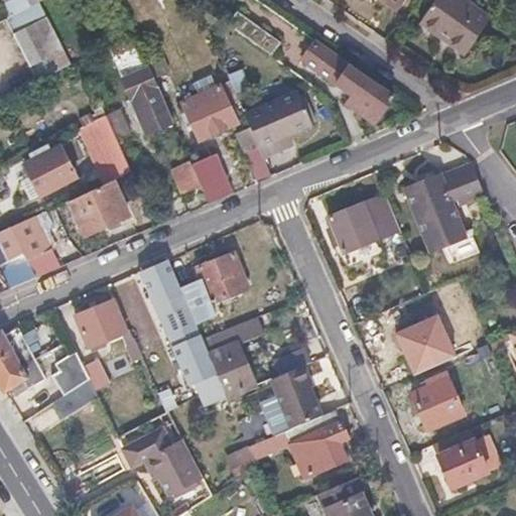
[(10,0),(17,13),(37,2),(41,0),(10,0)]
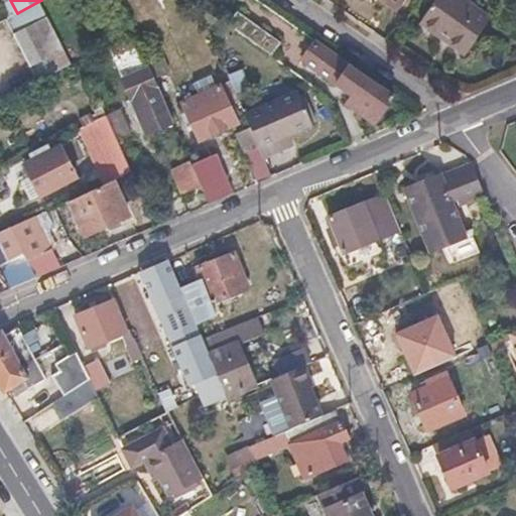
[(491,18),(466,0),(434,0),(420,22),(466,53),(491,18)]
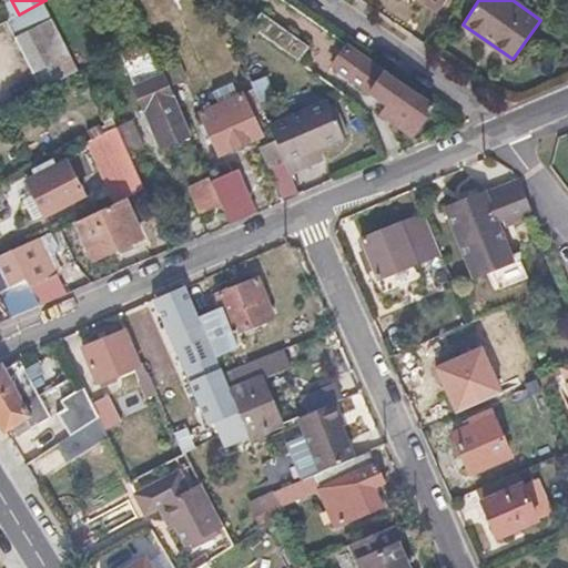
[(19,14),(4,22),(41,91),(79,71),(41,2),(19,14)]
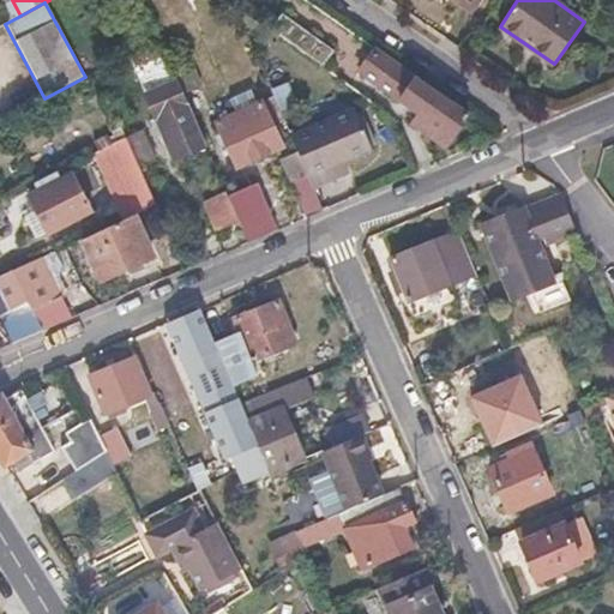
[(163,43),(131,58),(156,115),(149,118),(158,138),(164,134),(175,160),(208,145),(163,43)]
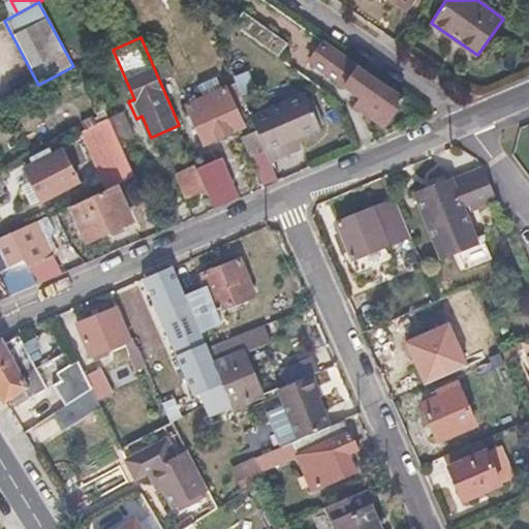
[(322,43),(309,63),(361,98),(354,107),(383,126),(390,117),(391,118),(404,99),(322,43)]
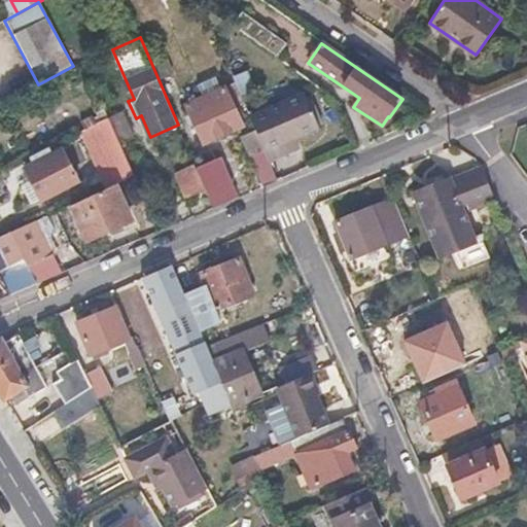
[(220,86),(183,103),(203,145),(240,129),(220,86)]
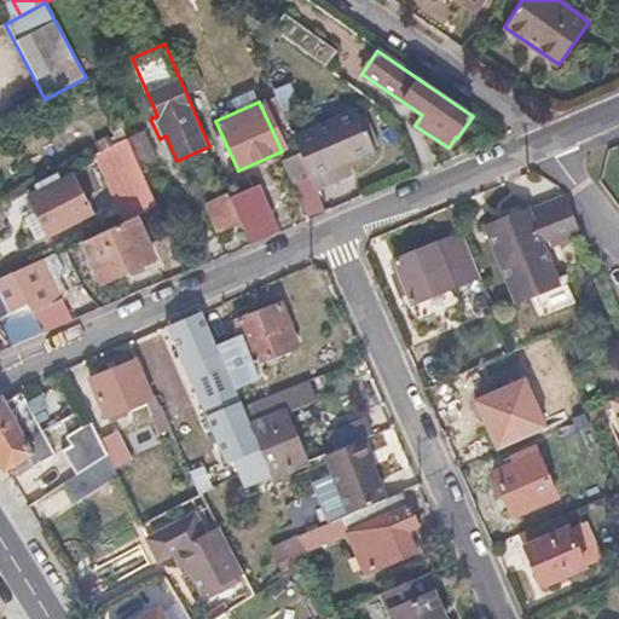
[(359,110),(294,138),(310,177),(316,190),(339,180),(335,171),(348,165),(377,152),(359,110)]
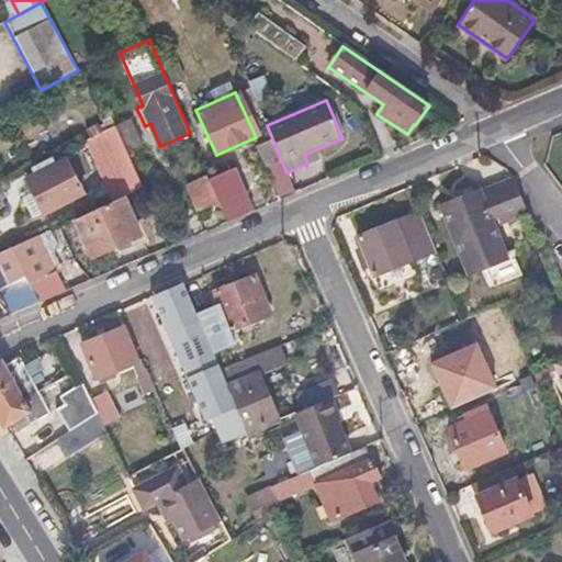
[(115,124),(102,132),(113,156),(127,149),(115,124)]
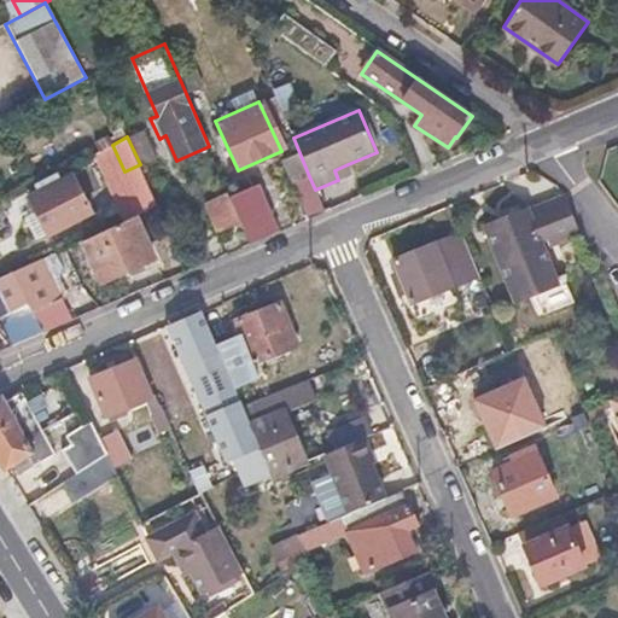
[(36,185),(41,193),(28,200),(48,237),(110,205),(89,168),(80,174),(75,164),(36,185)]
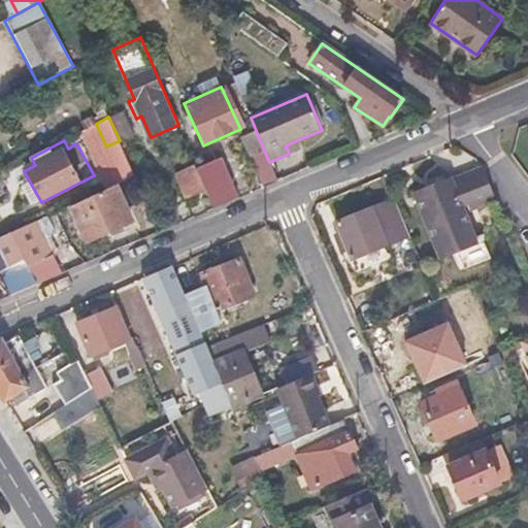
[(300,149),(297,140),(286,145),(289,154),(300,149)]
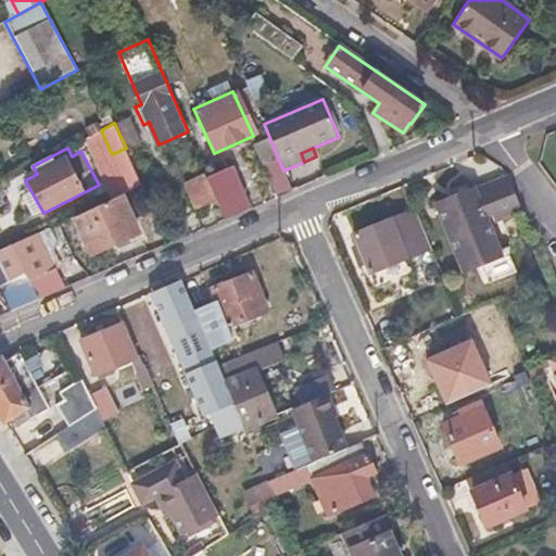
[(278,159),(264,165),(279,197),(293,191),(283,171),(278,159)]
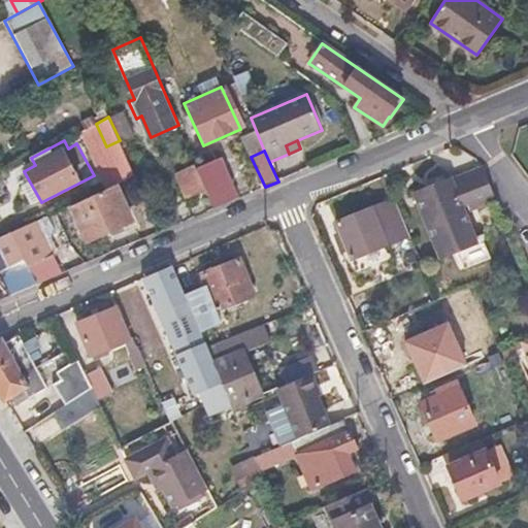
[(222,161),(198,171),(207,190),(215,208),(238,198),(222,161)]
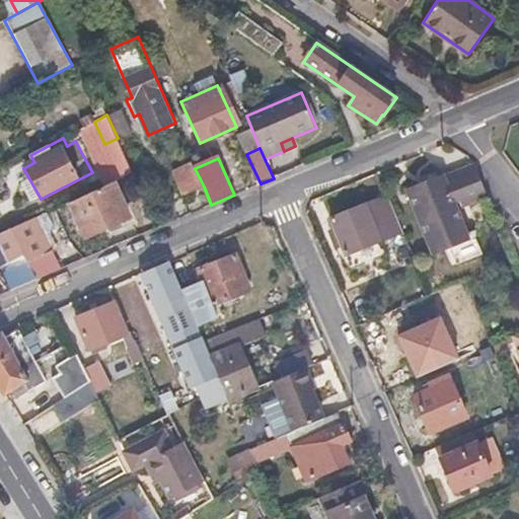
[(193,162),(173,170),(183,196),(204,187),(195,168),(193,162)]
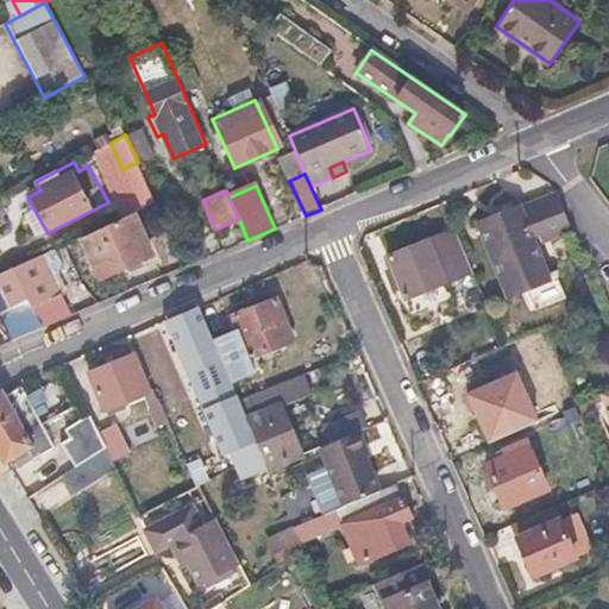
[(518,206),(476,224),(509,301),(551,282),(534,245),(570,230),(556,194),(520,209),(518,206)]
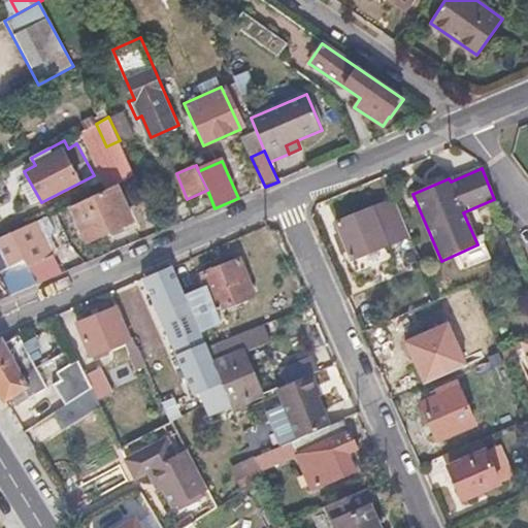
[(117,184),(72,205),(89,242),(134,222),(117,184)]
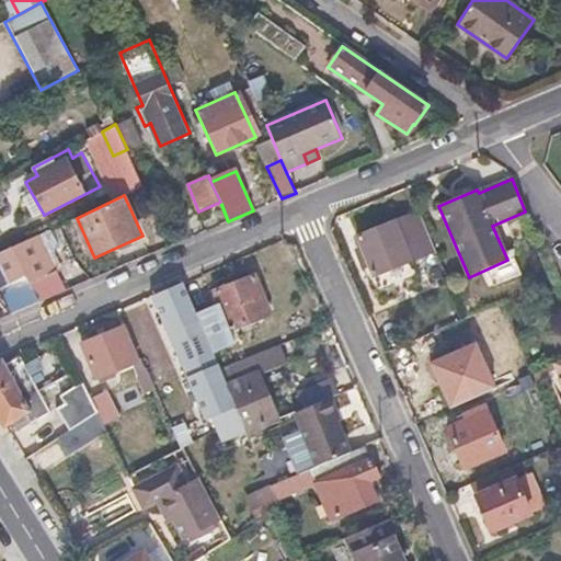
[(418,212),(356,237),(373,276),(411,260),(434,250),(418,212)]
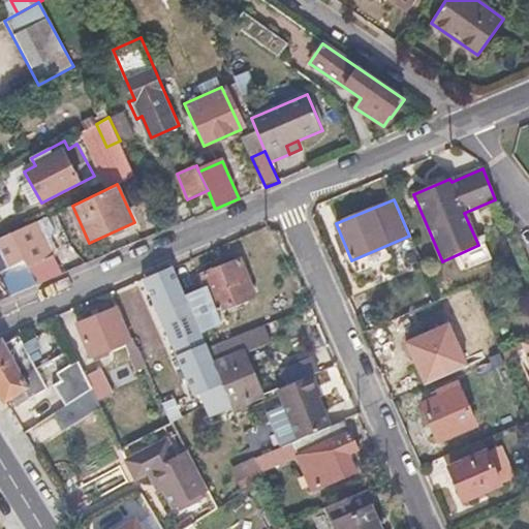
[(56,231),(49,217),(0,240),(0,301),(63,274),(50,245),(53,243),(49,235),(56,231)]
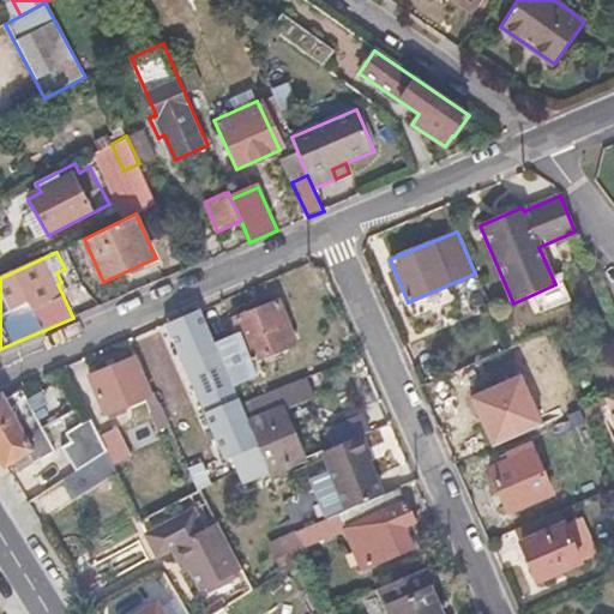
[(455,299),(450,284),(408,302),(414,315),(455,299)]
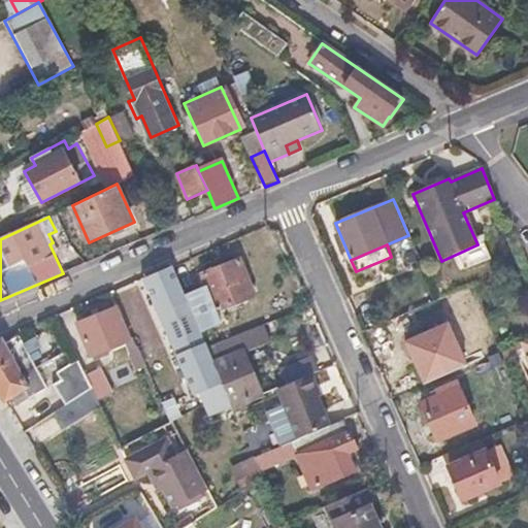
[(172,264),(142,277),(197,405),(199,408),(204,406),(210,420),(234,409),(209,352),(172,264)]
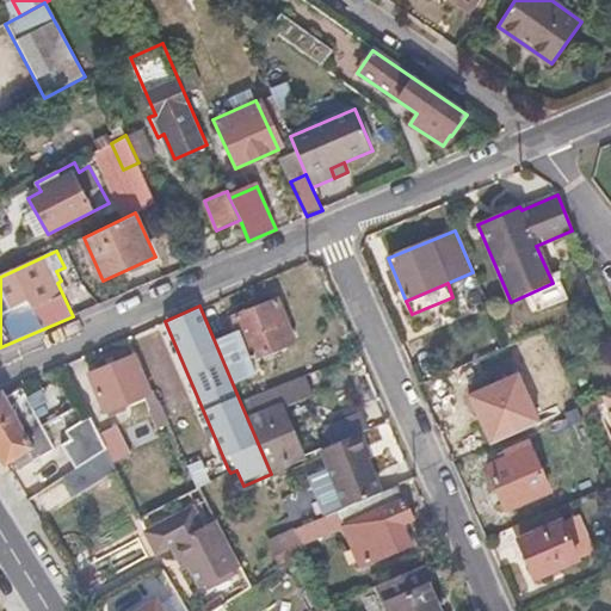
[(281,310),(239,328),(253,364),(296,346),(281,310)]
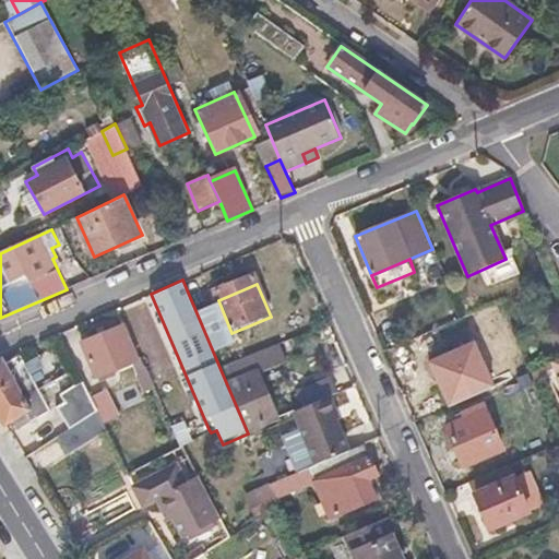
[(479,380),(512,367),(494,321),(460,334),(479,380)]
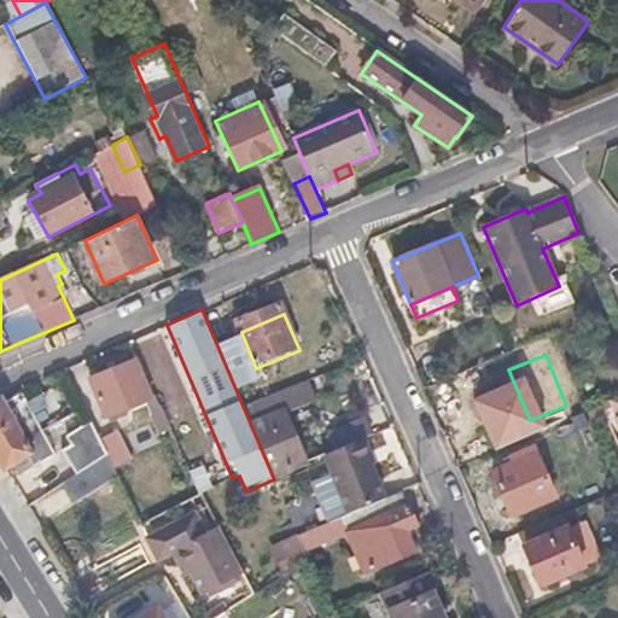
[(129,357),(88,377),(105,412),(140,395),(145,392),(129,357)]
